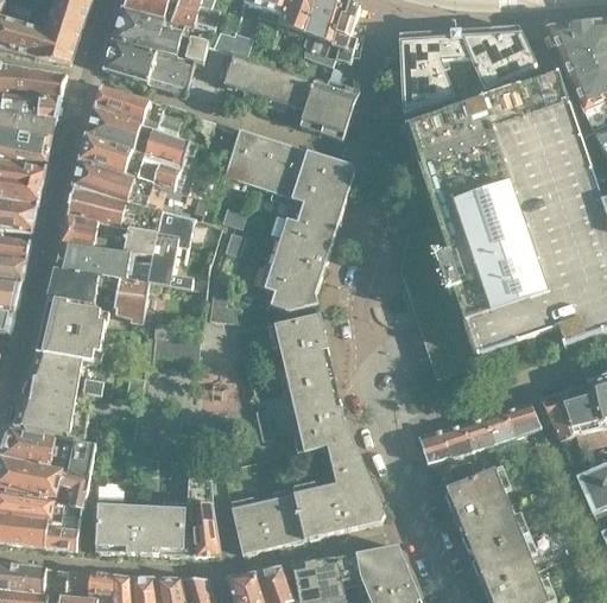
[(78,37),(92,0),(54,0),(44,29),(0,14),(0,49),(71,61),(78,37)]
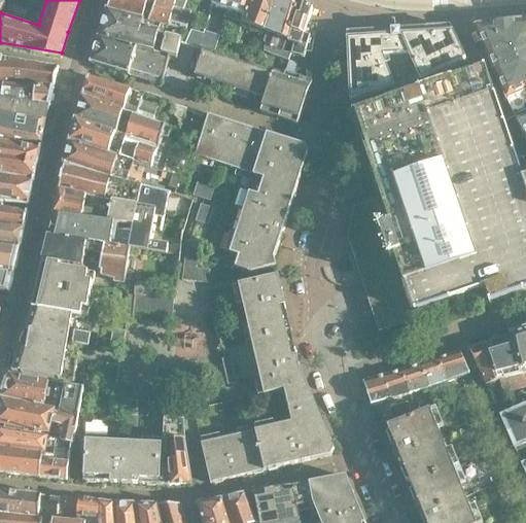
[(108,0),(106,7),(144,16),(147,18),(153,0),(108,0)]
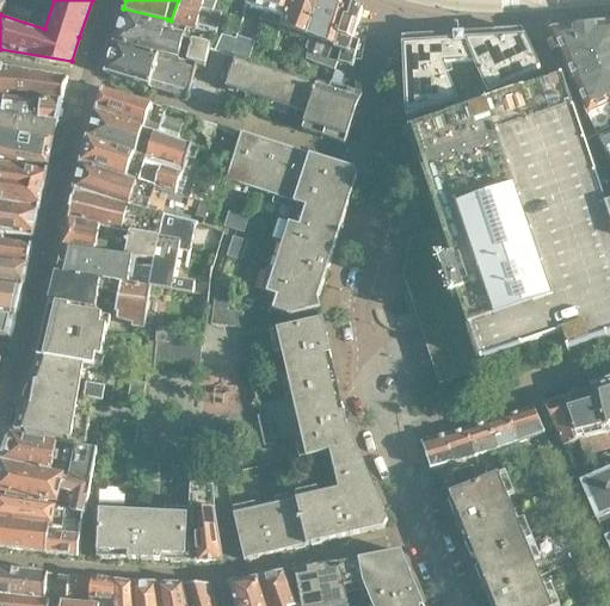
[(178,0),(171,20),(196,26),(202,0),(178,0)]
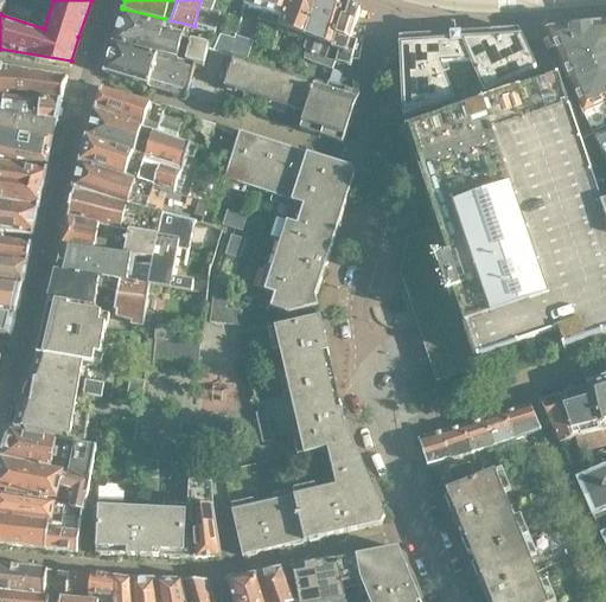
[(201,0),(195,26),(212,30),(218,10),(211,7),(214,0),(201,0)]
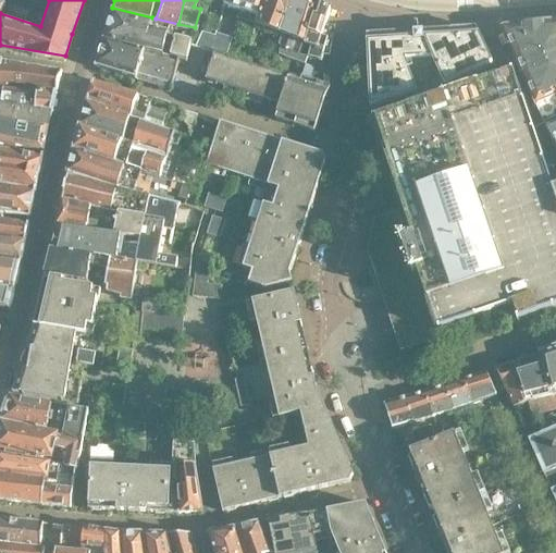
[(222,0),(257,13),(261,0),(222,0)]
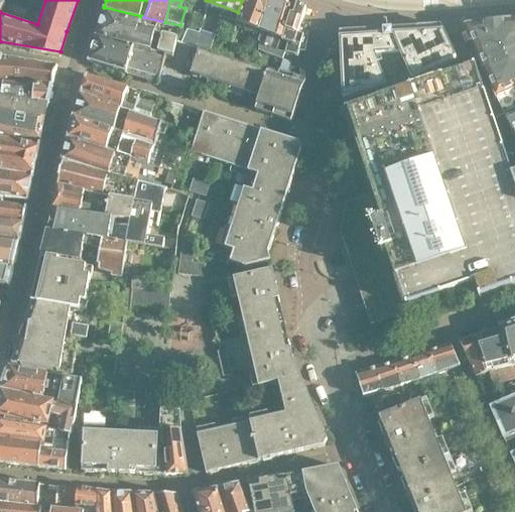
[(242,0),(238,12),(236,19),(235,20),(260,28),(268,0),(242,0)]
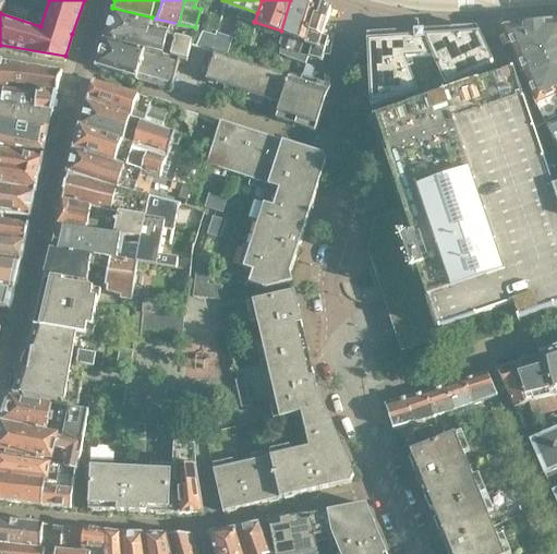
[(290,0),(281,31),(276,49),(300,57),(301,52),(305,39),(316,3),(317,0),(290,0)]
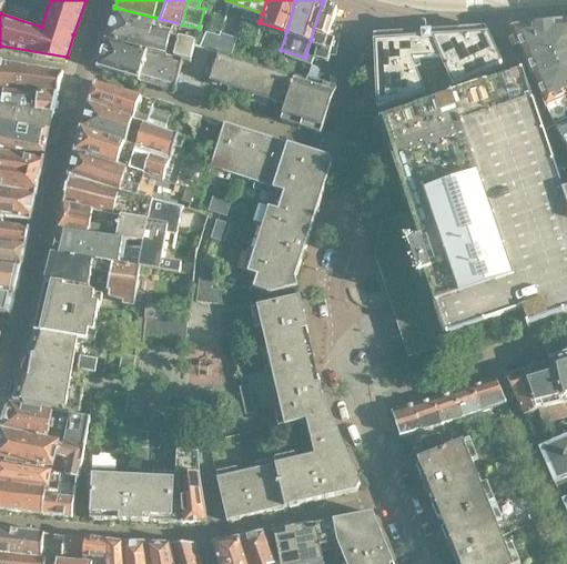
[(311,40),(306,53),(326,58),(328,52),(334,52),(333,42),(334,30),(336,23),(332,21),(331,21),(335,6),(325,0),(323,0),(322,3),(311,40)]
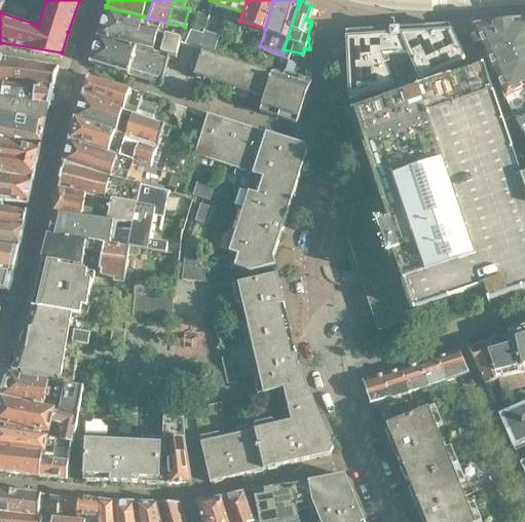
[(106,6),(98,35),(136,45),(153,49),(153,48),(158,27),(142,23),(144,16),(106,7),(106,6)]
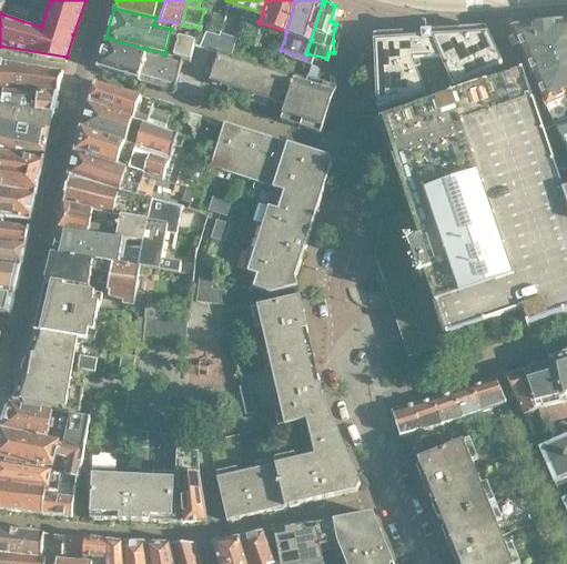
[(529,24),(512,26),(510,28),(525,59),(532,73),(563,139),(562,139),(566,149),(566,19),(554,21),(554,20),(539,22),(539,23),(533,24),(533,23),(529,23),(529,24)]
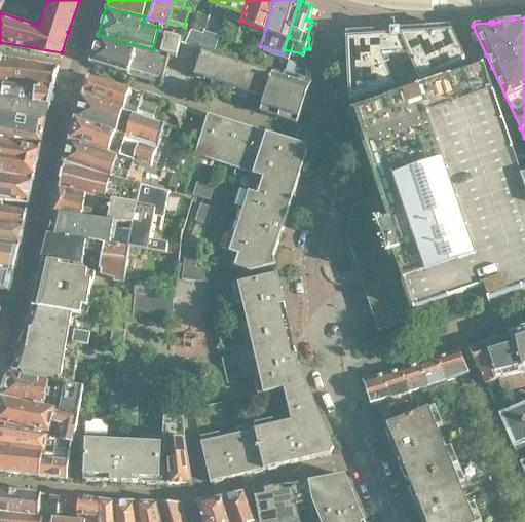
[(449,24),(344,30),(348,100),(418,79),(463,58),(449,24)]
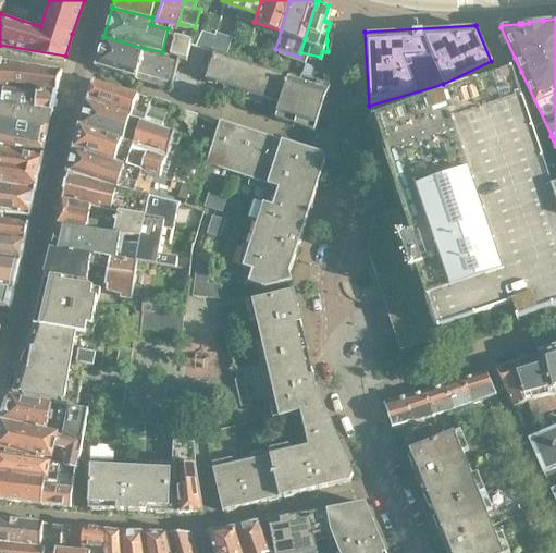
[(199,29),(196,42),(211,48),(215,35),(199,29)]
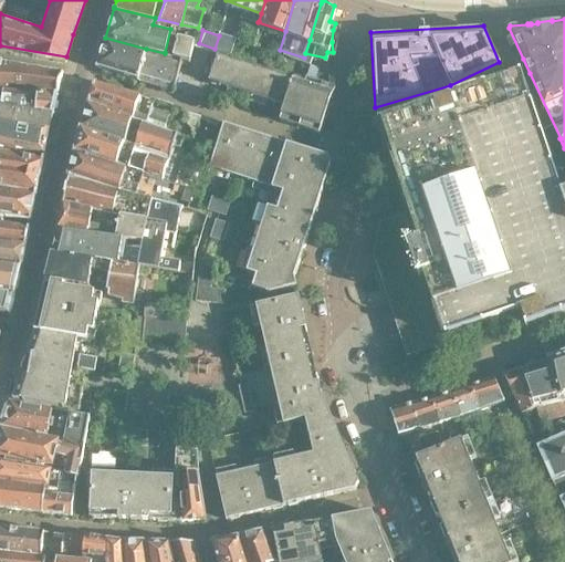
[(219,35),(215,49),(229,54),(236,35),(221,31),(219,35)]
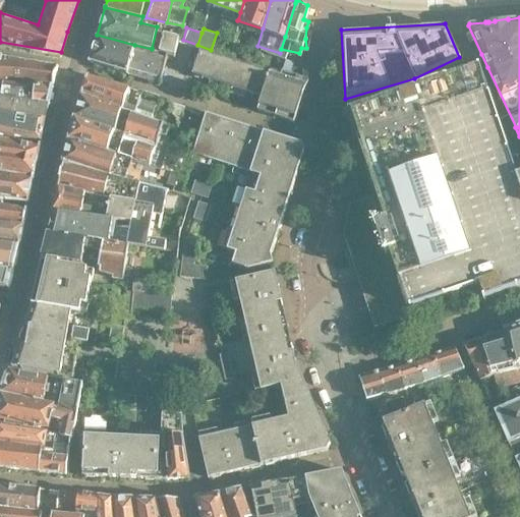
[(162,32),(158,49),(158,50),(165,51),(165,52),(174,54),(179,36),(171,34),(162,32)]
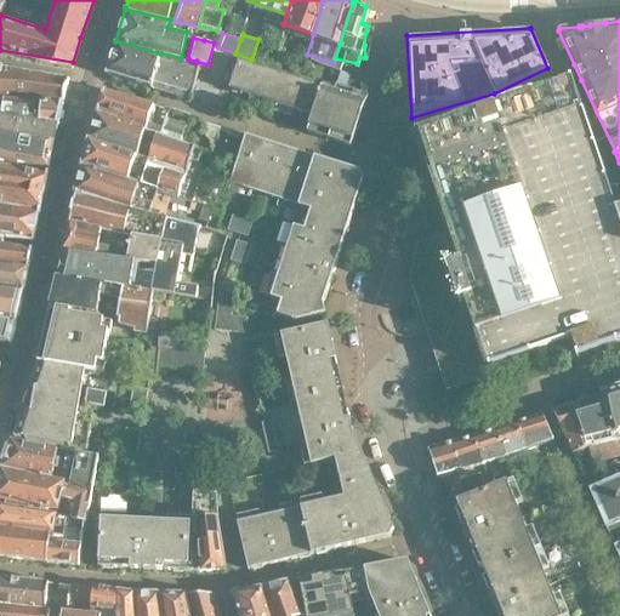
[(115,41),(107,70),(151,84),(160,53),(115,41)]
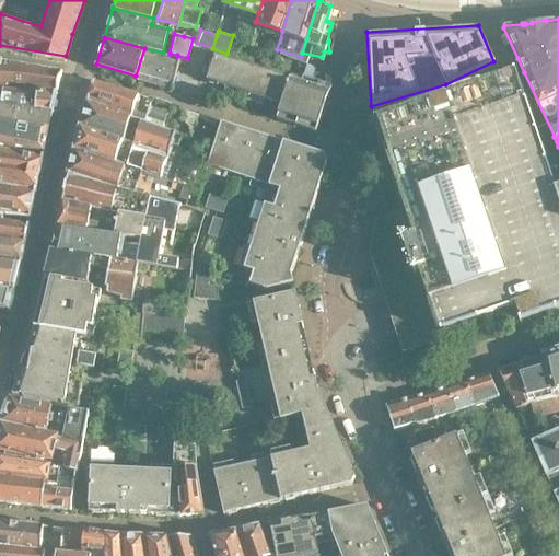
[(144,48),(136,76),(171,85),(170,84),(177,56),(177,55),(170,54),(170,53),(163,51),(163,53),(144,48)]
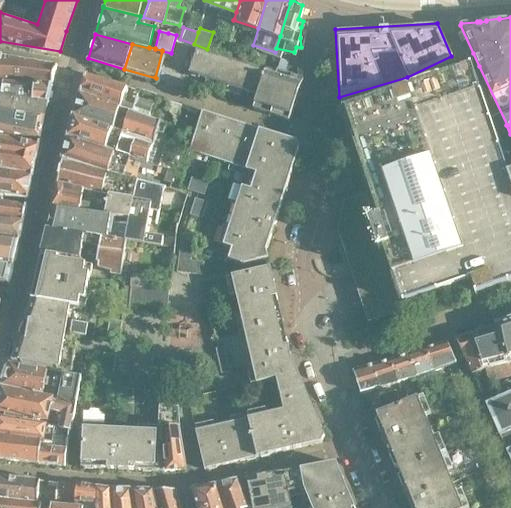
[(226,56),(188,44),(181,68),(218,80),(226,56)]
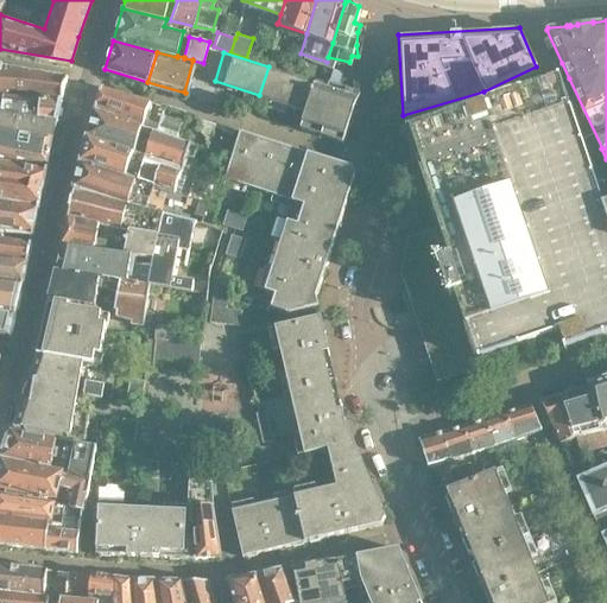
[(272,56),(270,67),(295,75),(298,64),(272,56)]
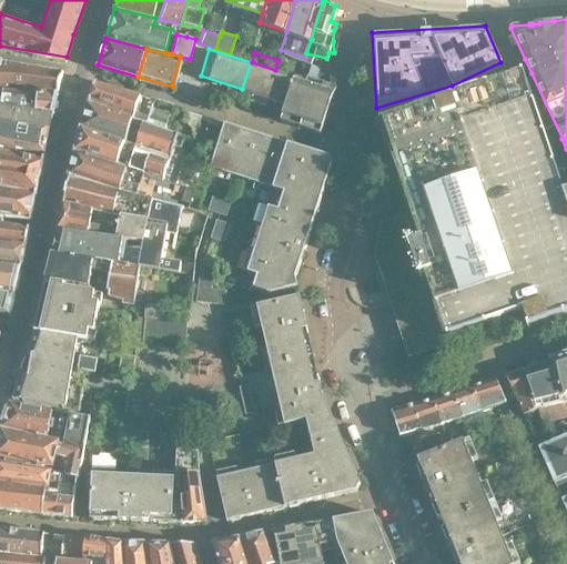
[(0,90),(2,90),(2,87),(56,91),(61,68),(0,58),(0,90)]
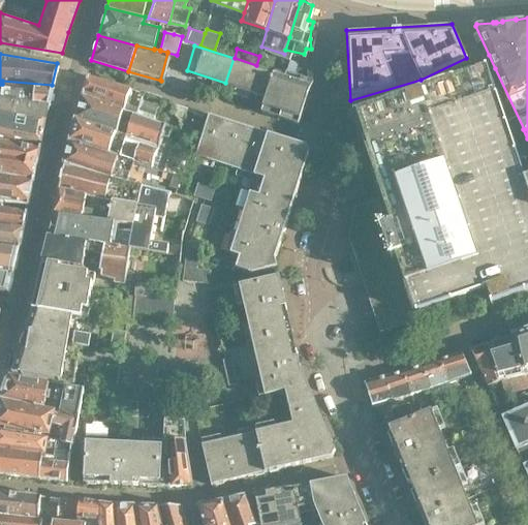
[(279,116),(298,122),(311,83),(312,79),(312,62),(307,62),(307,57),(298,55),(294,64),(291,76),(279,116)]
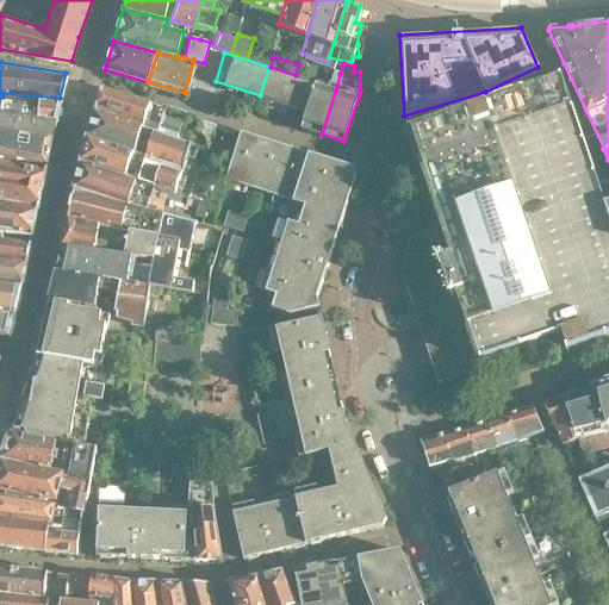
[(315,81),(296,75),(271,67),(269,67),(260,95),(305,110),(315,81)]
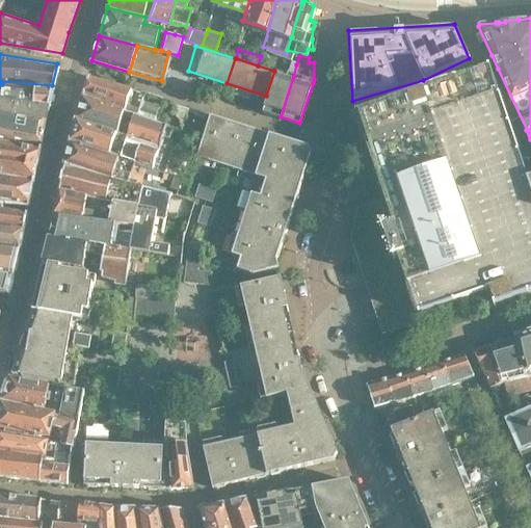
[(281,116),(293,77),(296,64),(286,61),(282,73),(274,71),(266,96),(262,110),(281,116)]
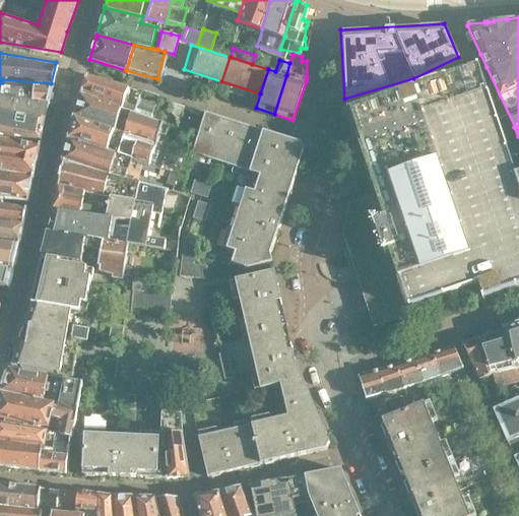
[(412,84),(345,108),(374,192),(347,201),(341,229),(359,232),(361,220),(374,215),(376,221),(374,222),(377,233),(383,252),(380,260),(382,266),(393,264),(399,280),(407,306),(476,282),(480,296),(518,282),(518,172),(515,173),(500,127),(477,63),(412,84)]
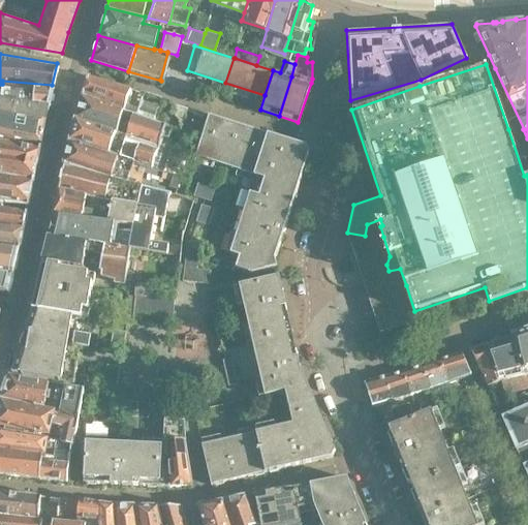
[(87,73),(82,93),(113,102),(113,103),(123,107),(134,112),(137,104),(132,103),(125,101),(128,90),(129,86),(87,73)]
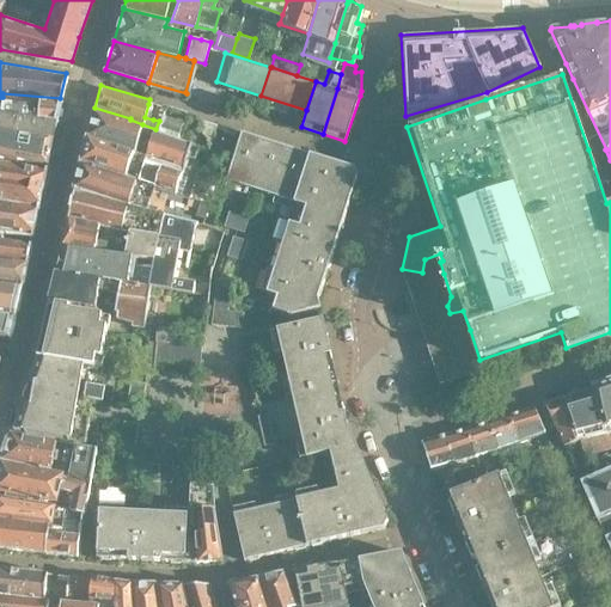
[(0,112),(55,120),(60,98),(2,93),(2,97),(0,97),(0,112)]
